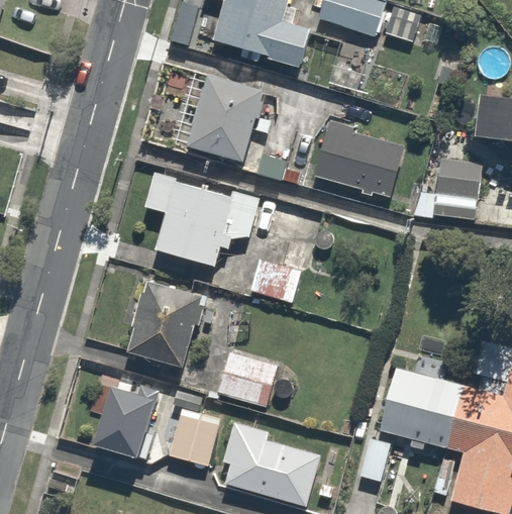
[(0,0),(0,15),(5,17),(10,0),(0,0)]
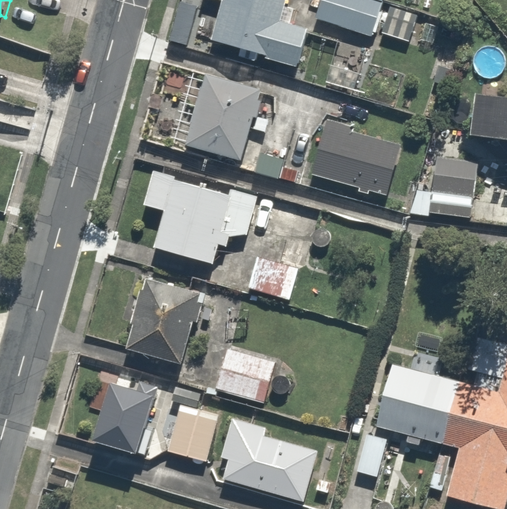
[(219,0),(210,39),(304,63),(312,29),(281,22),(286,0),(219,0)]
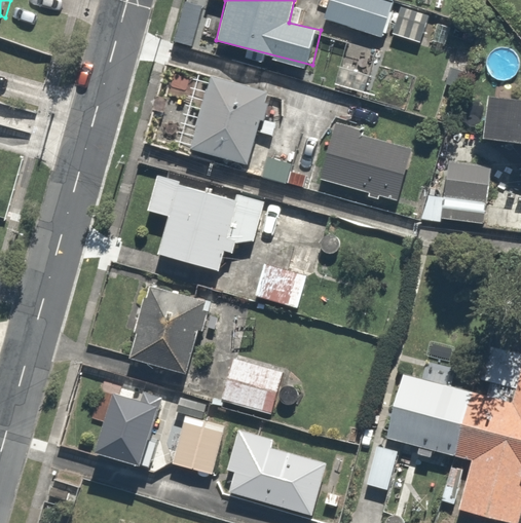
[(386,0),(330,0),(325,21),(386,39),(388,33),(424,44),(434,14),(386,0)]
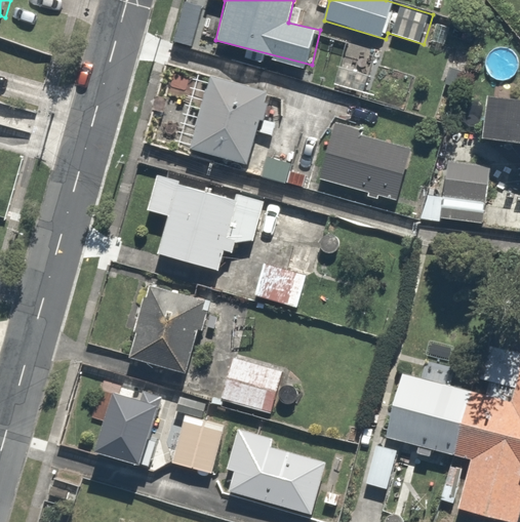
[(187,148),(243,165),(266,91),(210,74),(199,109),(159,97),(145,146),(184,157),(187,148)]
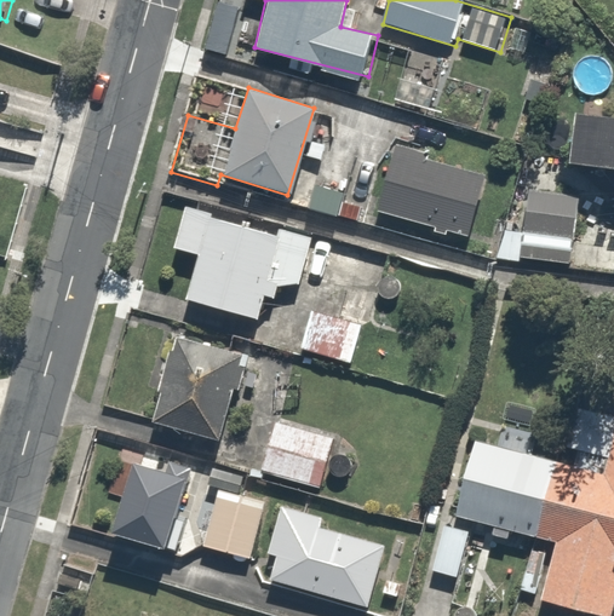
[(613,113),(566,109),(562,160),(613,163),(613,113)]
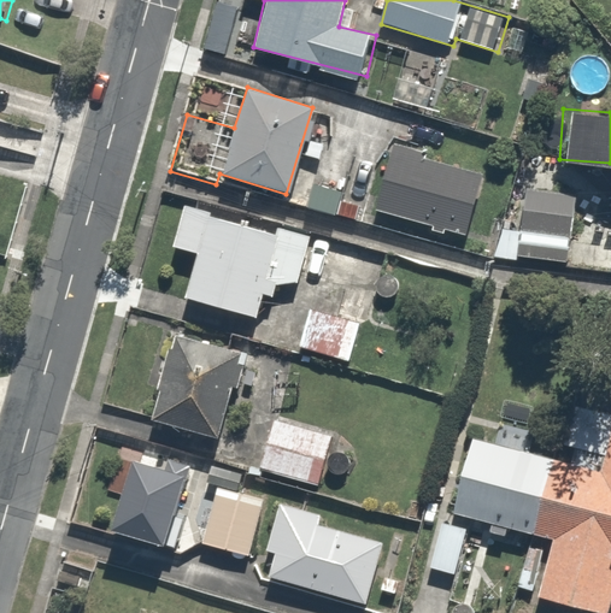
[(481,174),(395,143),(374,204),(459,235),(481,174)]
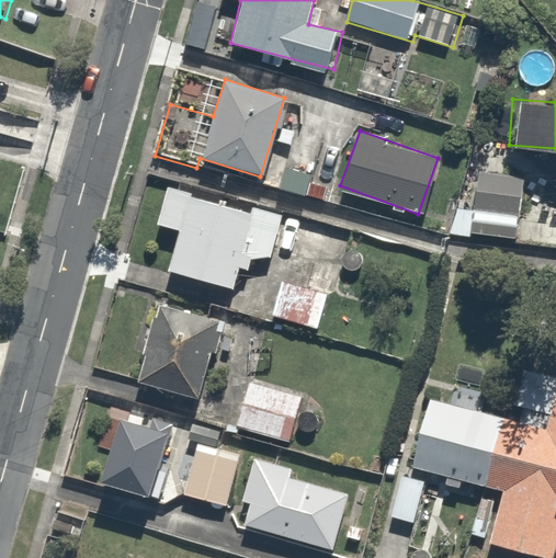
[(531,174),(479,167),(473,208),(454,205),(450,235),(521,246),(531,174)]
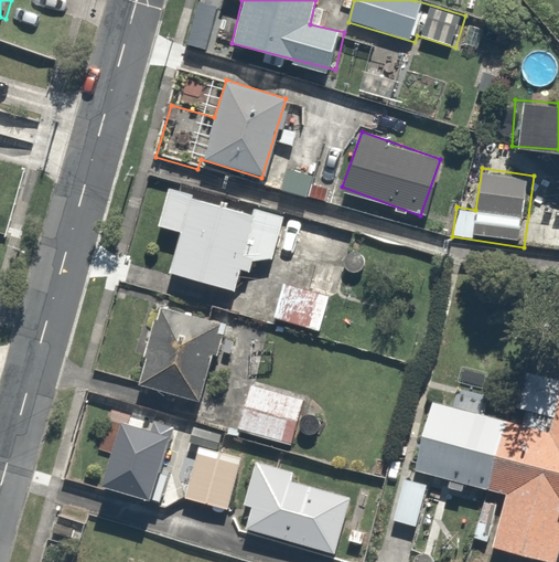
[(275,265),(290,218),(253,205),(250,213),(168,186),(156,220),(181,229),(167,271),(230,293),(240,266),(249,268),(254,257),(275,265)]
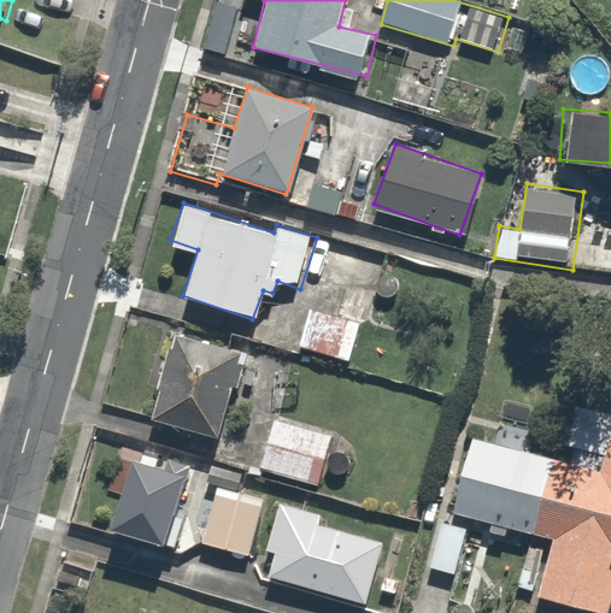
[(368,322),(312,306),(300,346),(356,363),(368,322)]
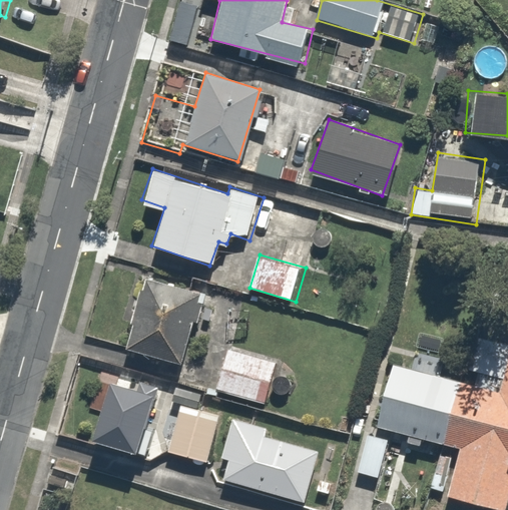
[(201,290),(145,274),(123,349),(179,365),(201,290)]
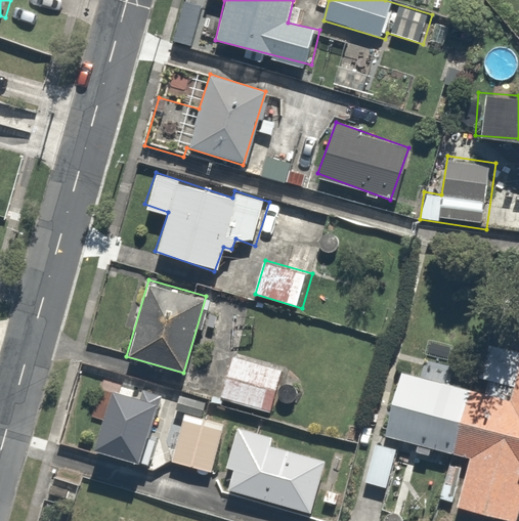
[(397,367),(370,482),(386,486),(397,440),(453,454),(441,506),(505,520),(518,520),(518,348),(487,341),(476,387),(397,367)]
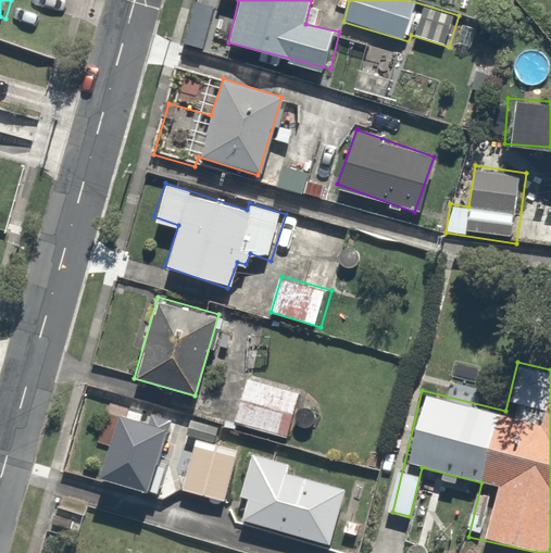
[(247,377),(237,413),(234,425),(292,440),(296,426),(317,432),(323,413),(301,407),(304,392),(247,377)]
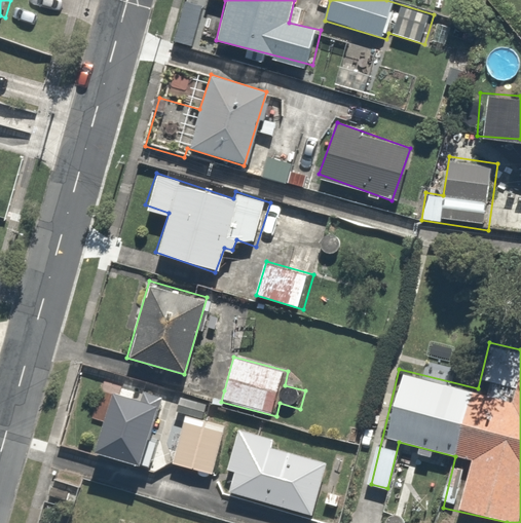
[(153,437),(164,395),(109,380),(89,450),(151,467),(159,438),(153,437)]
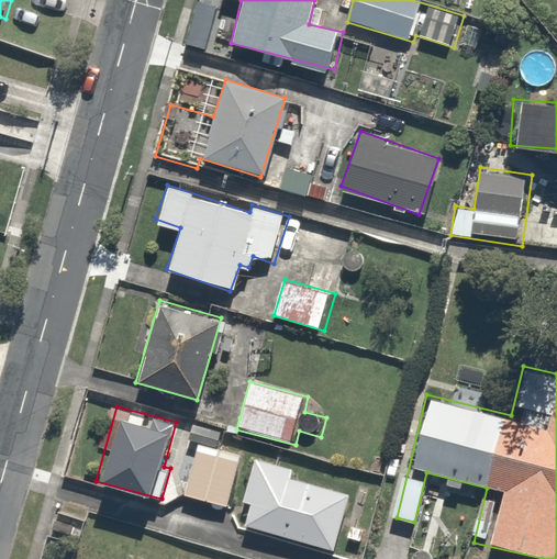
[(221,433),(192,426),(189,443),(198,445),(185,495),(229,506),(243,450),(218,444),(221,433)]
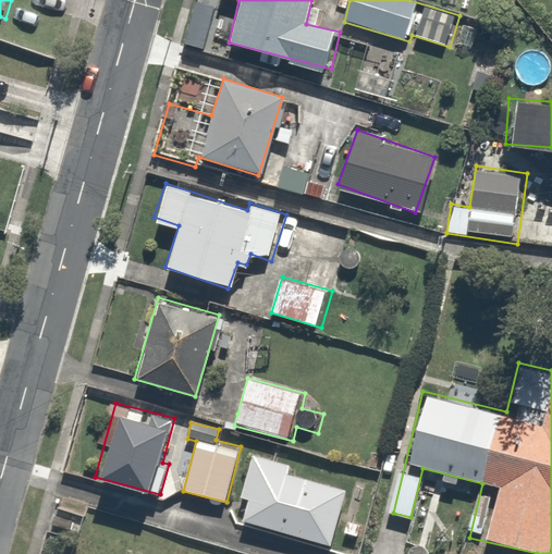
[(246,500),(241,519),(329,546),(344,495),(290,478),(295,462),(252,448),(237,496),(246,500)]
